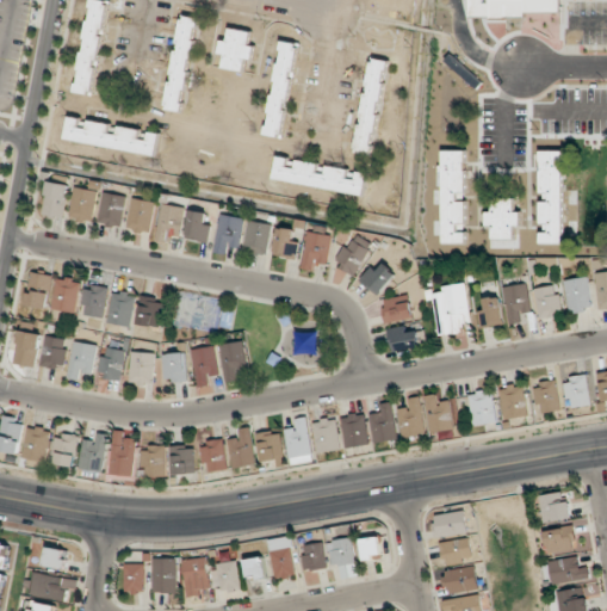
[(88,0),(72,92),(90,96),(106,0),(88,0)]
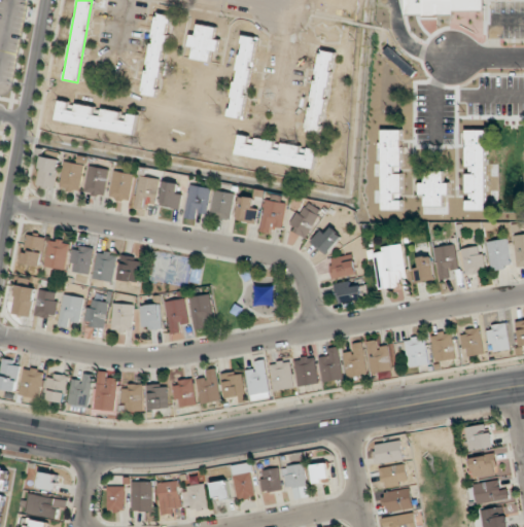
[(481,13),(481,0),(404,0),(404,13),(481,13)]
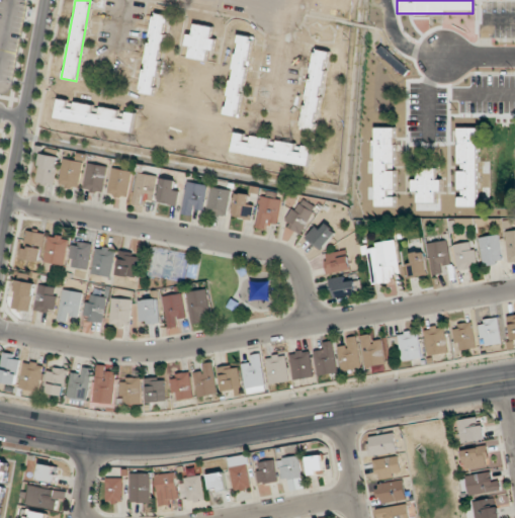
[(153,96),(168,15),(151,11),(136,92),(153,96)]
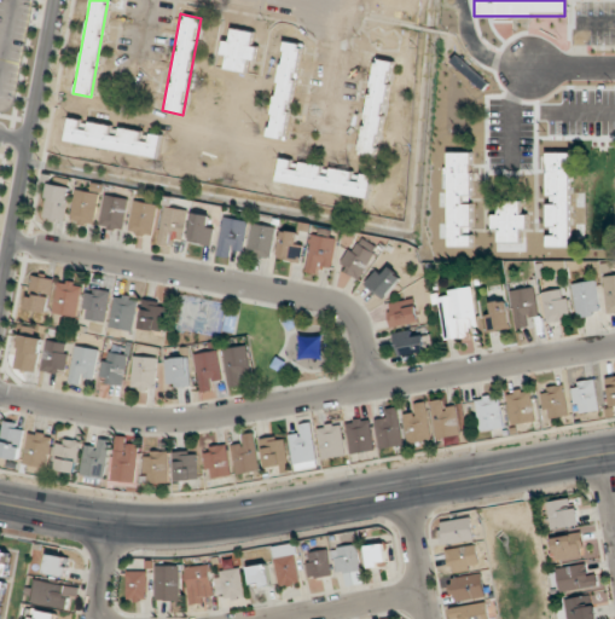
[(257,33),(225,27),(218,68),(250,74),(257,33)]
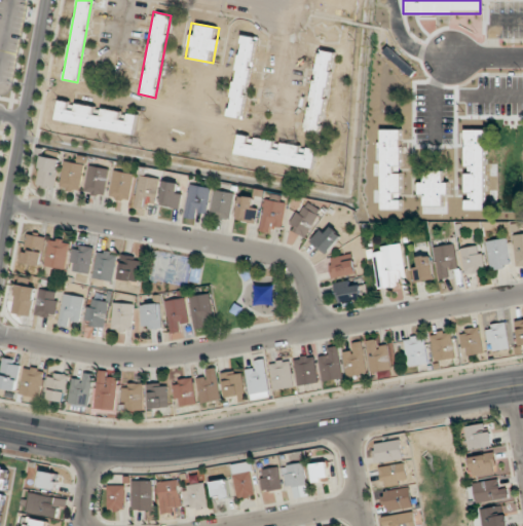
[(255,37),(239,34),(225,116),(241,119),(255,37)]
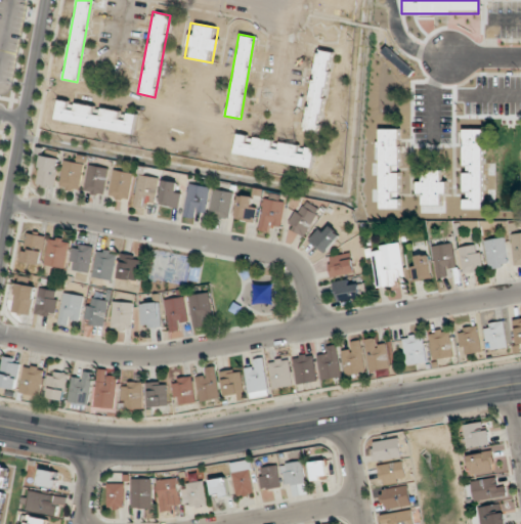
[(331,51),(314,48),(301,131),(317,134),(331,51)]
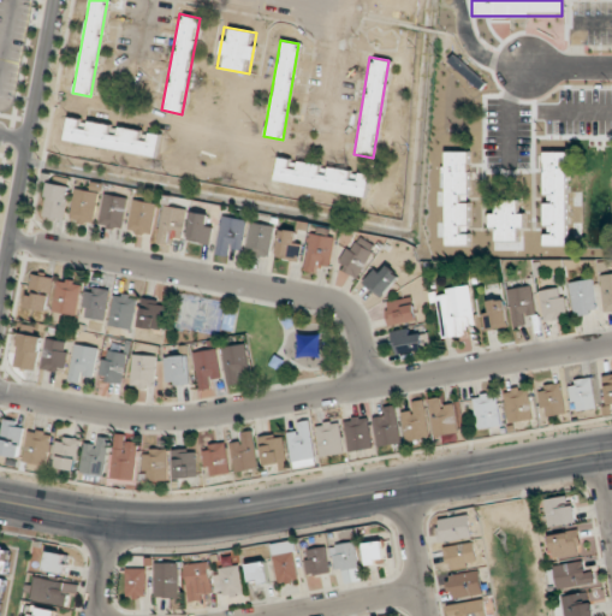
[(155,157),(160,132),(67,117),(63,141),(155,157)]
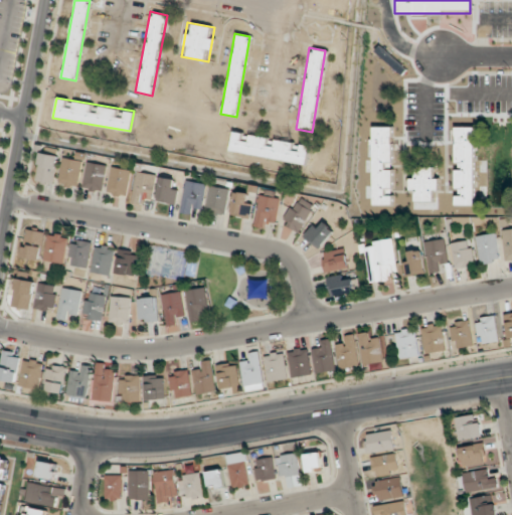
[(370,205),(391,205),(391,126),(370,126),(370,205)]
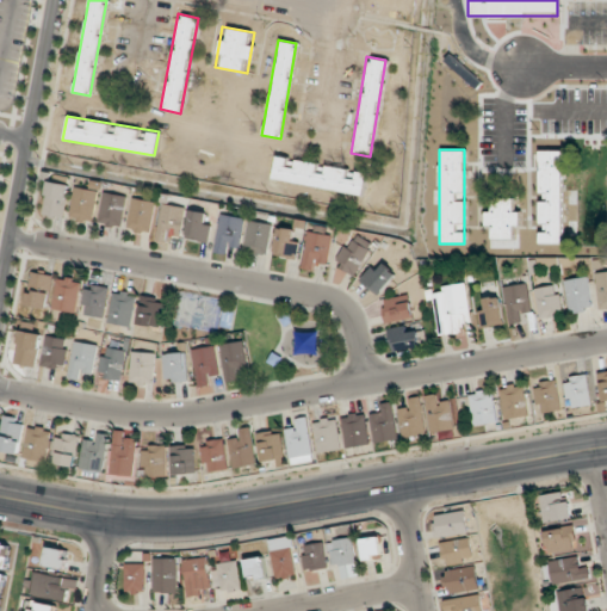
[(537,245),(561,245),(561,150),(537,150),(537,245)]
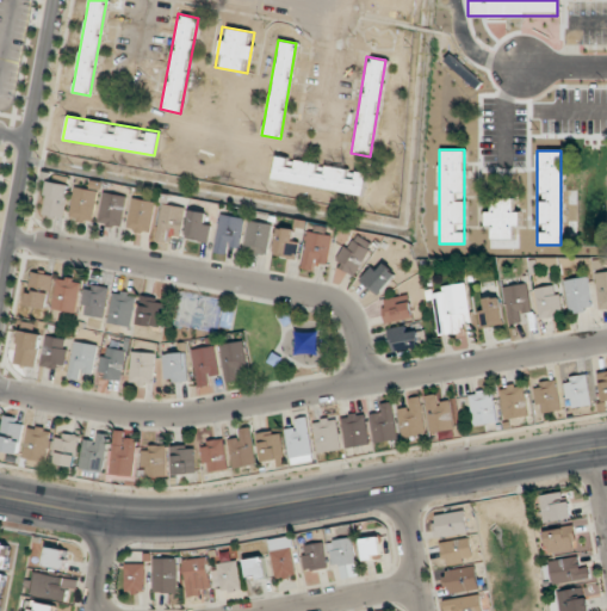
[(270,180),(361,196),(366,172),(274,155),(270,180)]
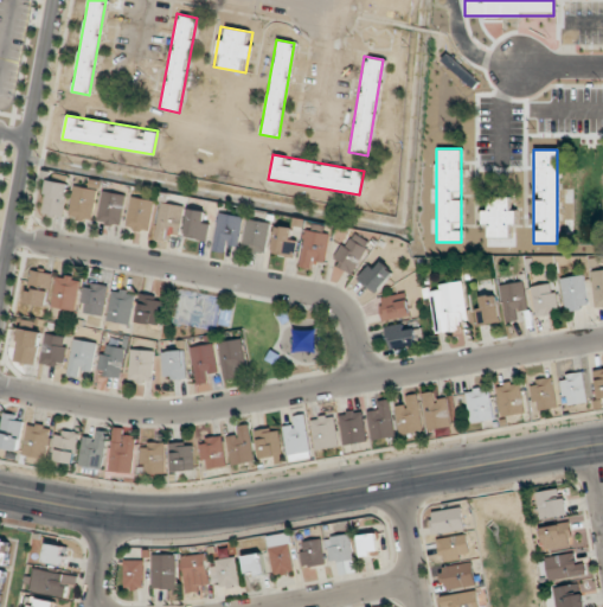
[(68,185),(47,179),(39,213),(59,218),(68,185)]
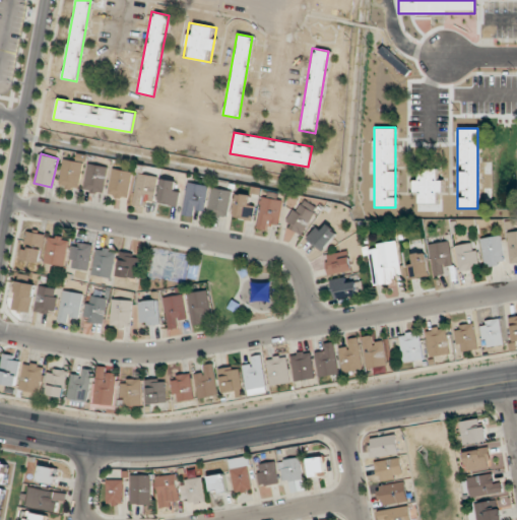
[(82,161),(63,158),(57,187),(76,191),(82,161)]
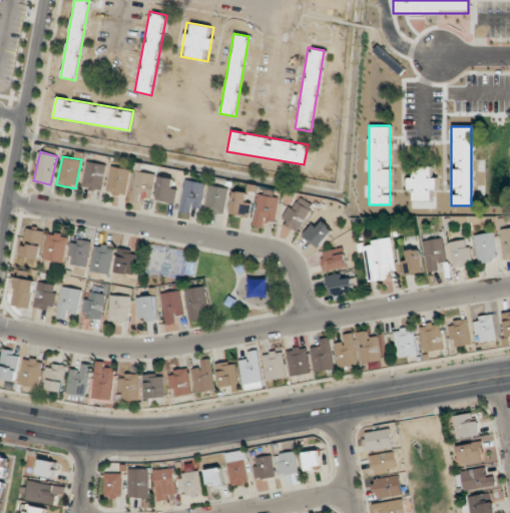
[(81,188),(100,191),(104,164),(85,161),(81,188)]
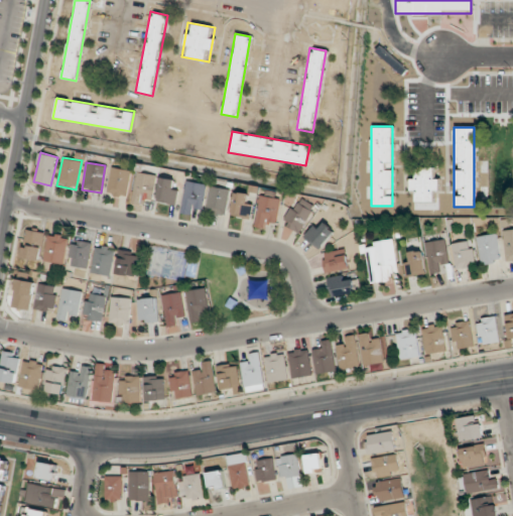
[(124,198),(131,171),(112,166),(105,194),(124,198)]
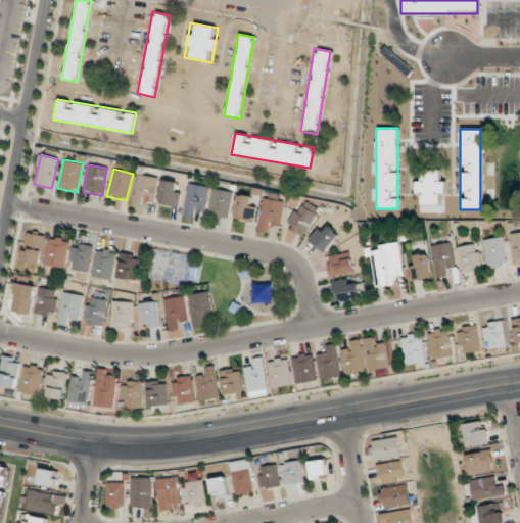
[(415,179),(415,205),(442,205),(442,170),(418,170),(418,179),(415,179)]
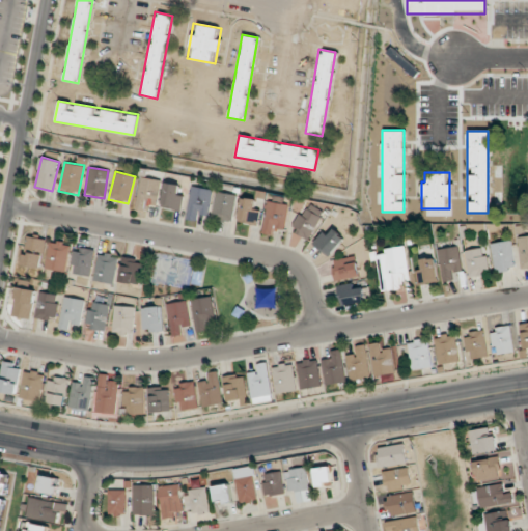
[(134,208),(155,211),(159,179),(138,176),(134,208)]
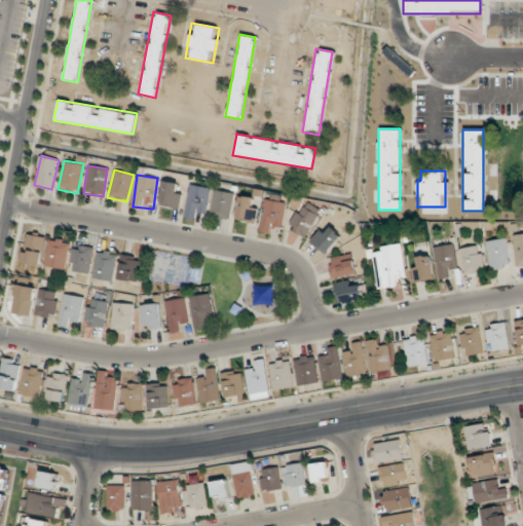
[(180,182),(160,182),(160,208),(180,208),(180,182)]
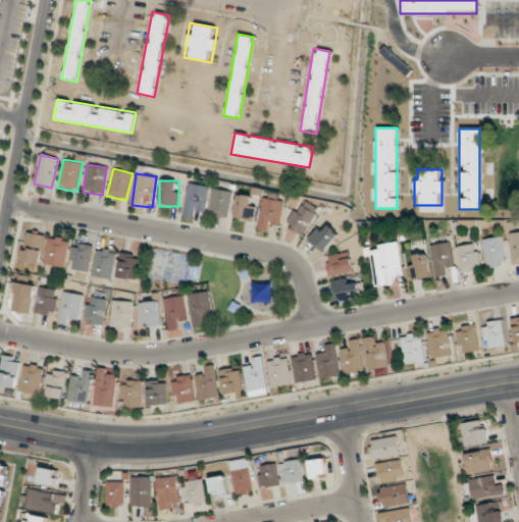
[(208,187),(187,183),(180,215),(192,217),(193,211),(203,213),(208,187)]
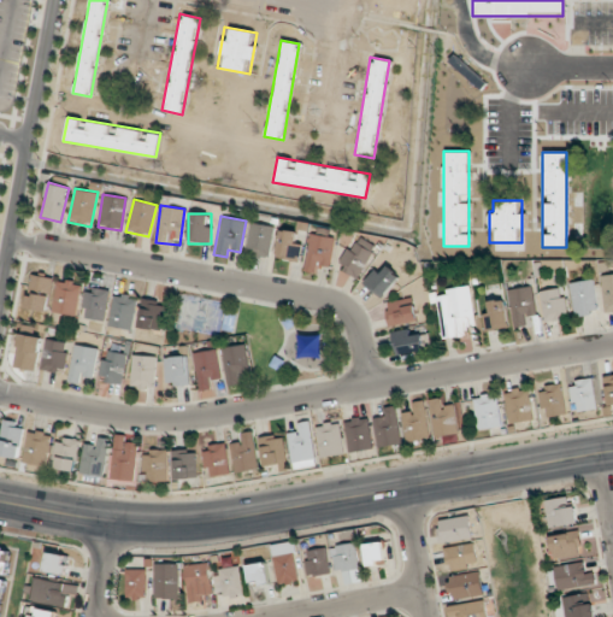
[(273,227),(251,222),(245,254),(267,258),(273,227)]
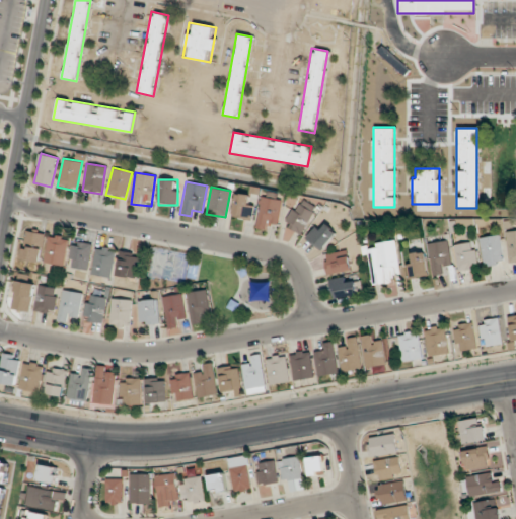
[(248,221),(256,199),(237,192),(229,215),(248,221)]
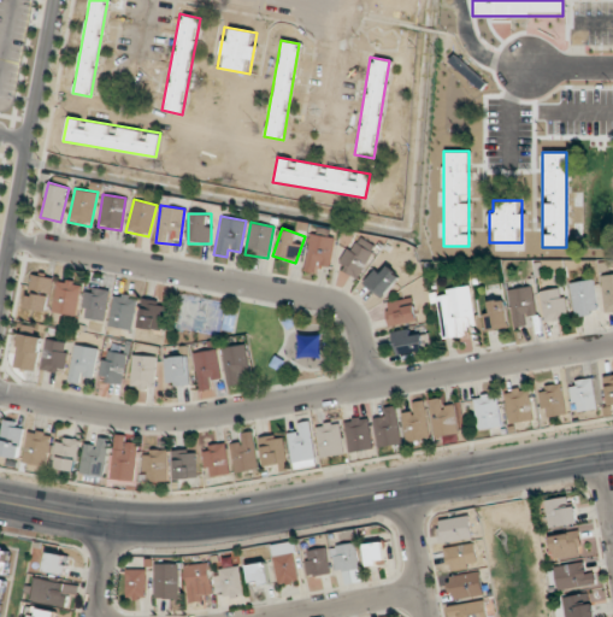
[(334,234),(310,230),(302,270),(314,272),(316,265),(328,268),(334,234)]
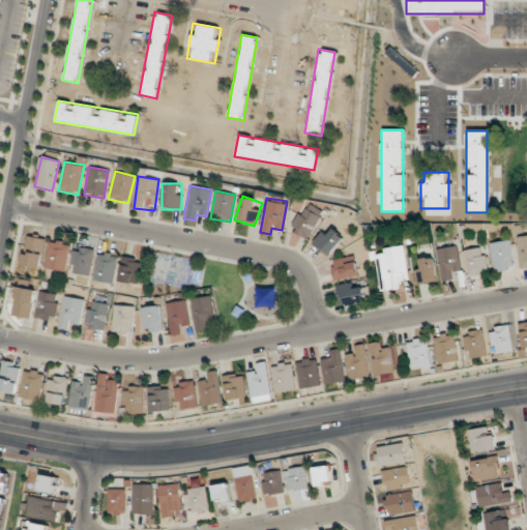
[(321,212),(302,203),(288,231),(305,241),(321,212)]
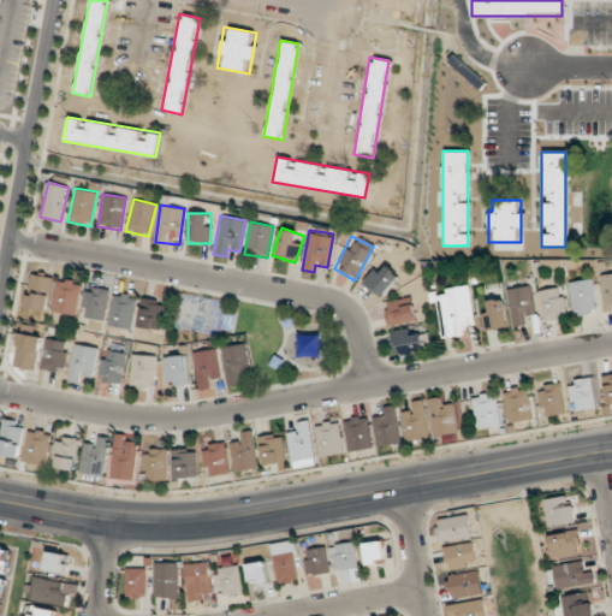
[(379,273),(373,268),(360,283),(378,298),(397,276),(385,266),(379,273)]
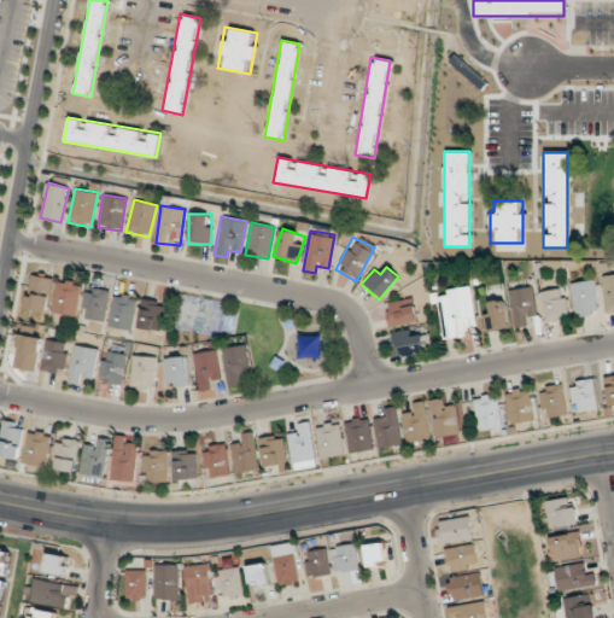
[(51,279),(29,275),(23,309),(45,313),(51,279)]
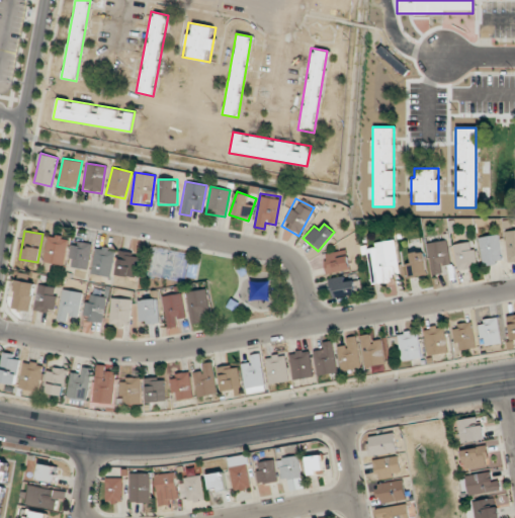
[(61,266),(66,238),(47,234),(41,263),(61,266)]
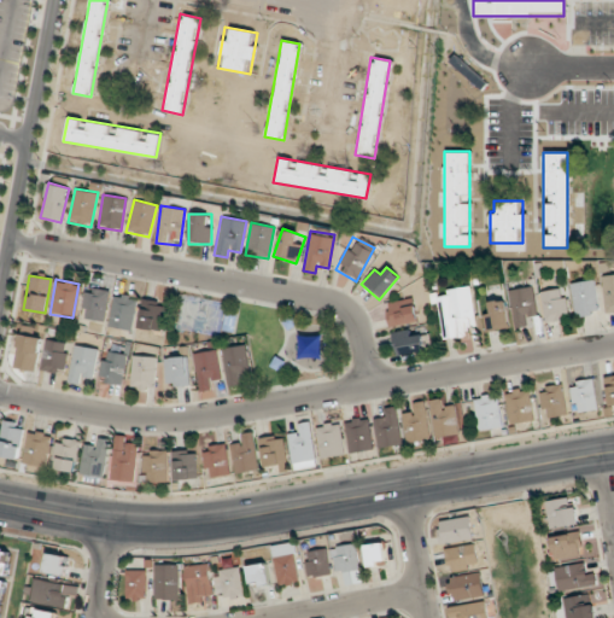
[(597,313),(591,280),(568,284),(574,318),(597,313)]
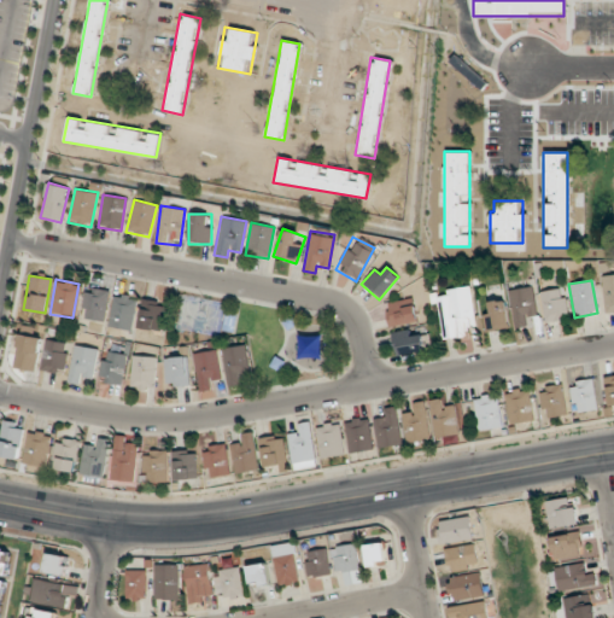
[(602,313),(613,312),(613,280),(601,281),(602,313)]
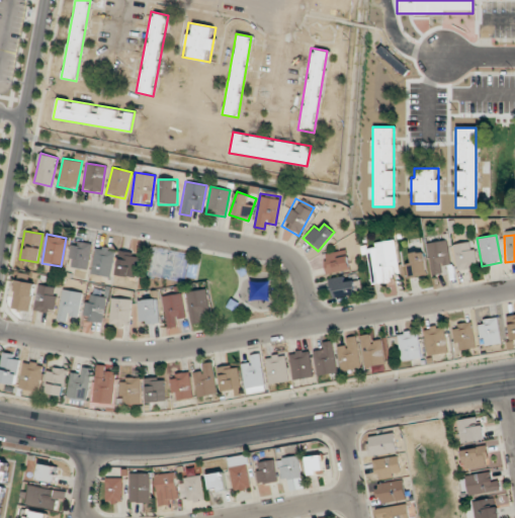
[(66,267),(84,271),(90,245),(72,240),(66,267)]
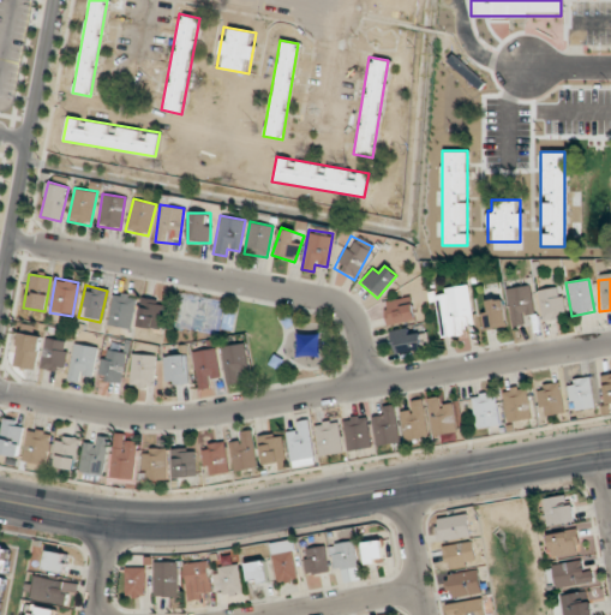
[(438,339),(473,333),(466,285),(431,291),(438,339)]
